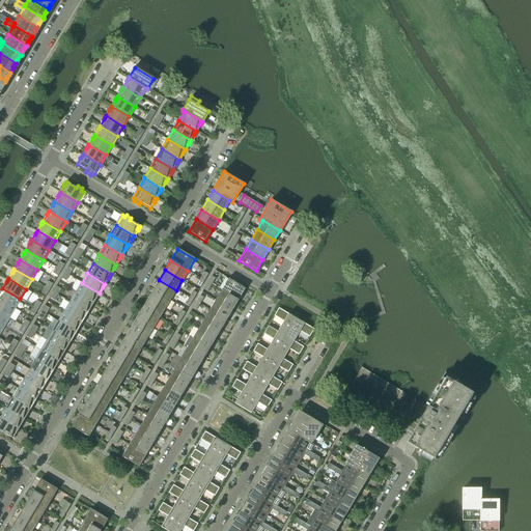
[(238,301),(245,288),(228,279),(221,290),(238,301)]
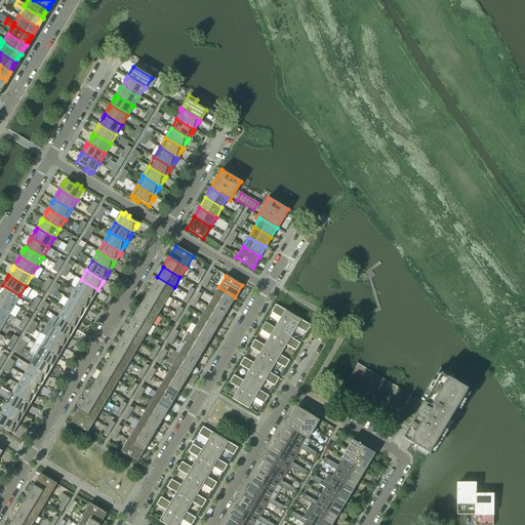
[(168,296),(174,287),(157,277),(152,286),(168,296)]
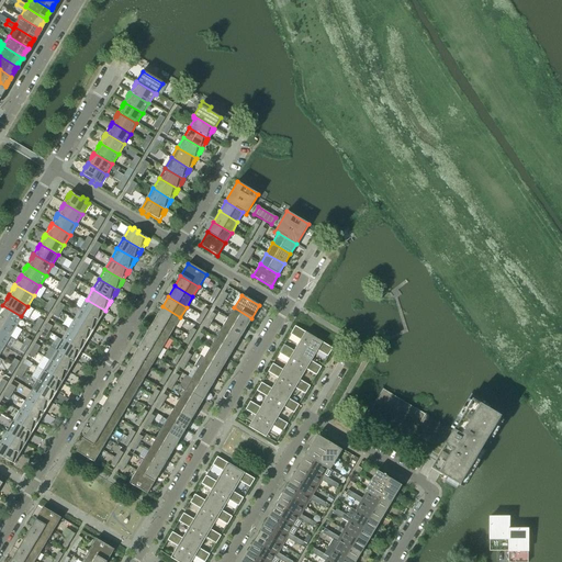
[(105,311),(87,300),(80,310),(99,321),(103,314),(102,314),(103,312),(104,313),(105,311)]
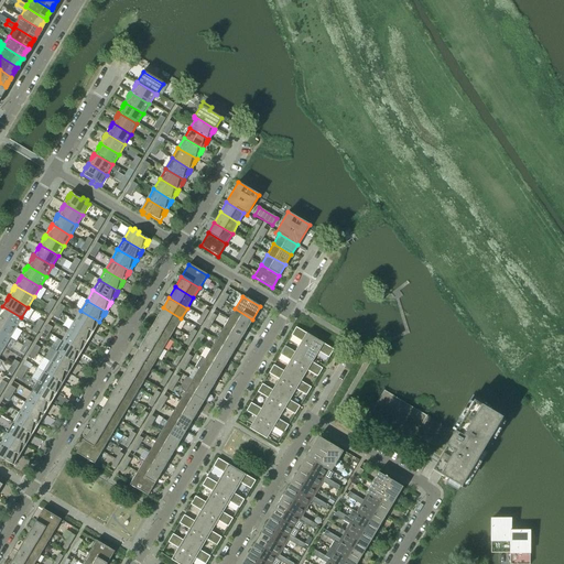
[(21,317),(2,306),(1,307),(2,308),(1,311),(0,310),(0,317),(15,327),(21,317)]
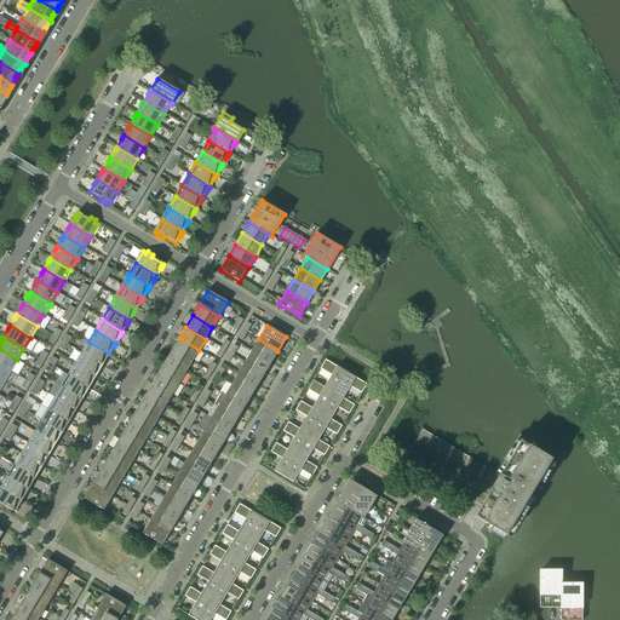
[(193,361),(199,350),(179,338),(172,349),(193,361)]
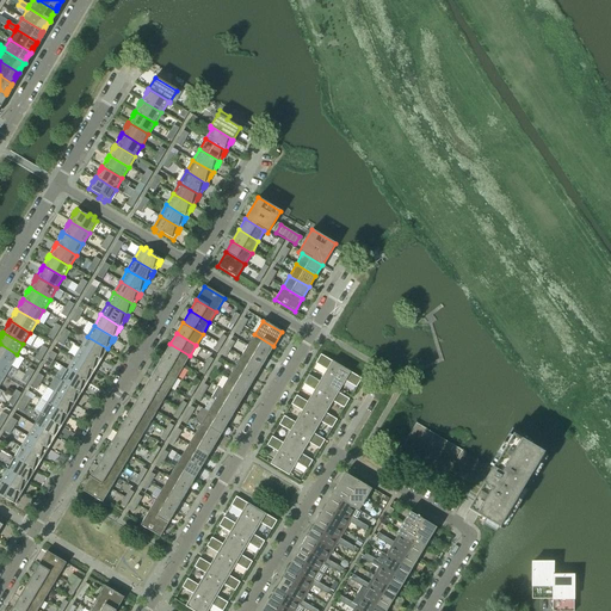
[(273,346),(254,334),(247,345),(267,357),(273,346)]
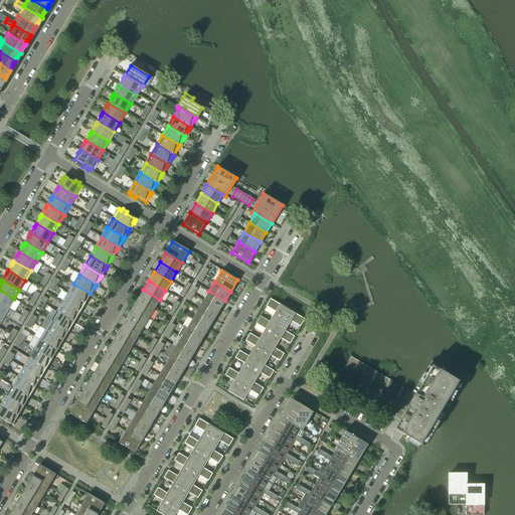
[(91,294),(73,284),(68,293),(86,304),(89,298),(90,296),(91,294)]
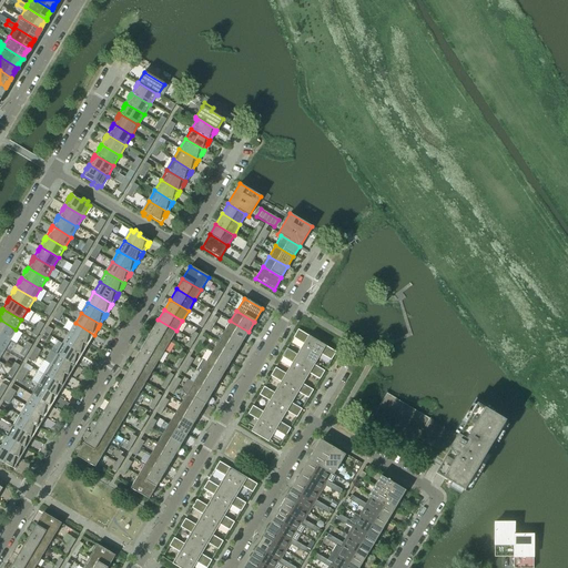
[(21,333),(16,330),(0,320),(0,334),(9,340),(16,344),(21,333)]
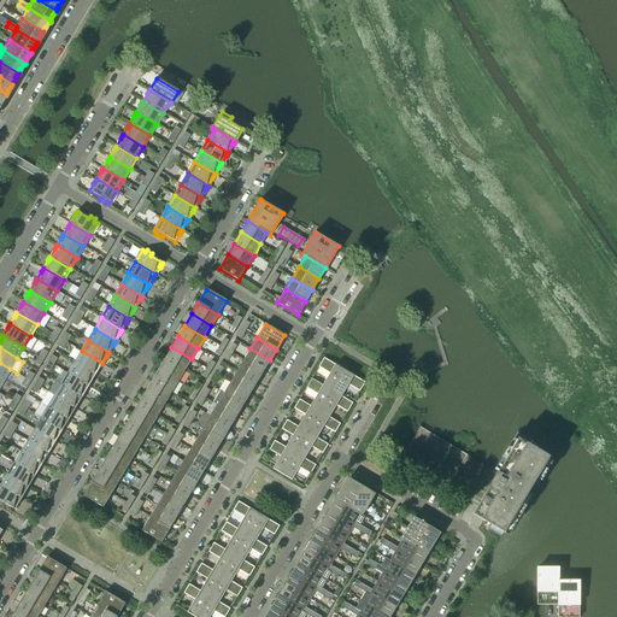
[(184,370),(192,359),(171,347),(165,359),(184,370)]
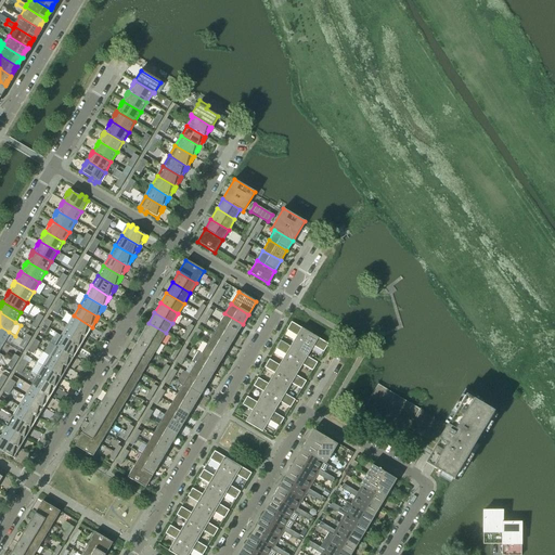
[(243,324),(224,313),(219,324),(236,334),(243,324)]
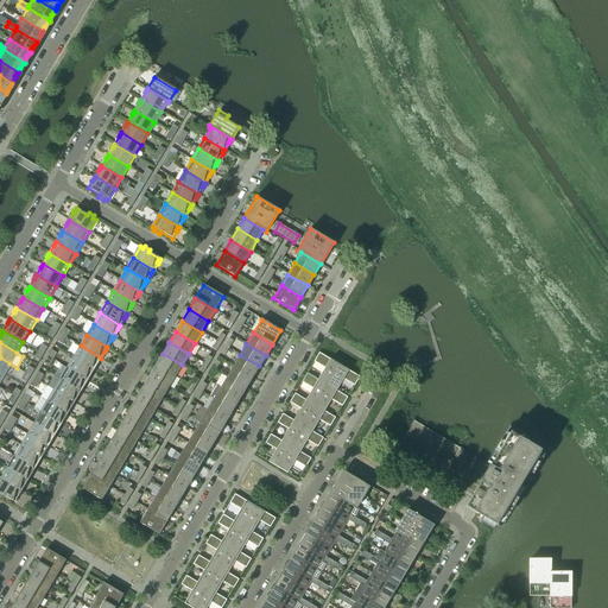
[(101,359),(81,346),(74,358),(94,369),(99,362),(97,362),(99,360),(100,360),(101,359)]
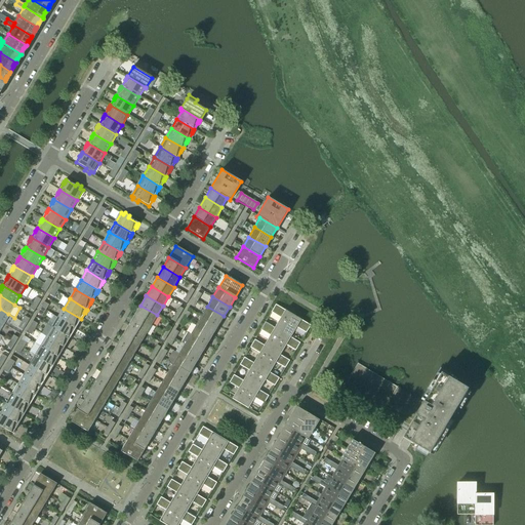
[(282,332),(293,315),(275,305),(271,312),(281,318),(275,328),(282,332)]
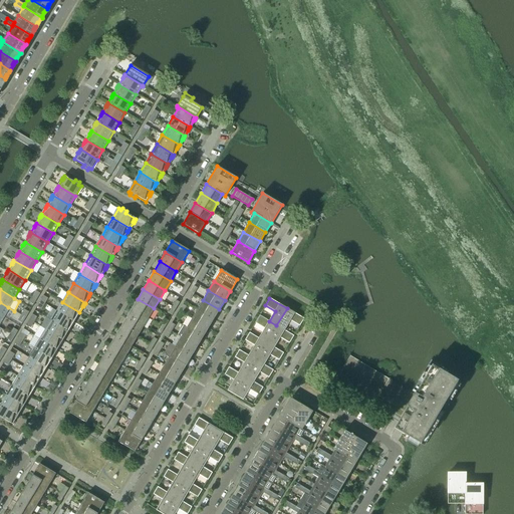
[(149,318),(154,308),(138,299),(132,308),(149,318)]
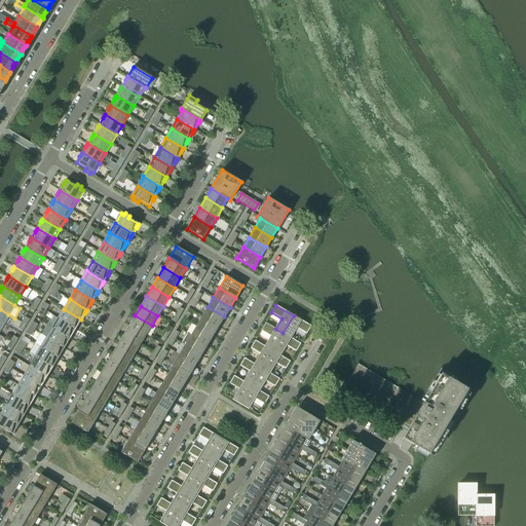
[(224,316),(208,307),(201,316),(219,327),(224,316)]
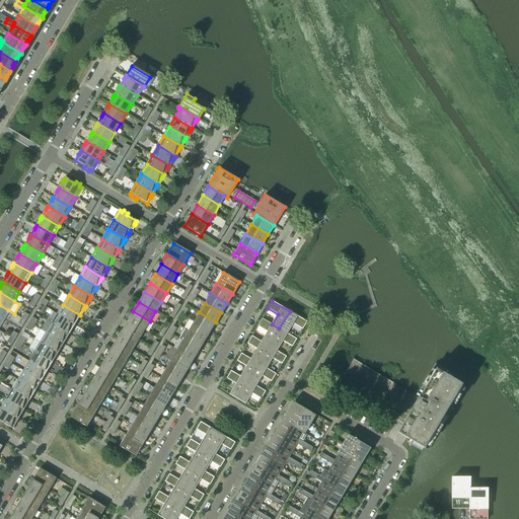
[(8,310),(0,305),(0,317),(3,320),(8,310)]
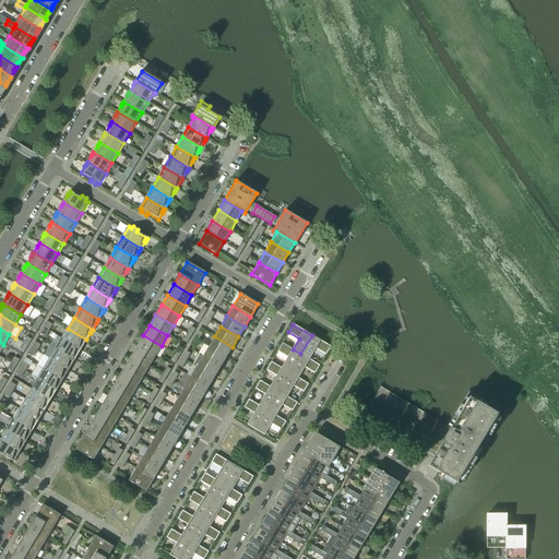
[(86,340),(68,329),(62,339),(81,349),(84,343),(85,341),(85,342),(86,340)]
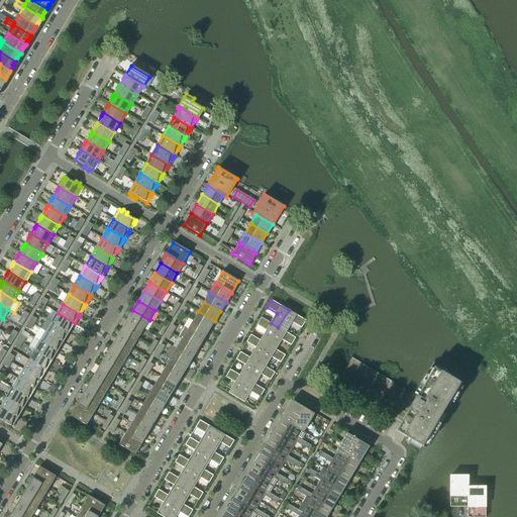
[(75,323),(58,313),(52,310),(46,319),(52,322),(69,332),(73,327),(72,326),(73,325),(74,325),(75,323)]
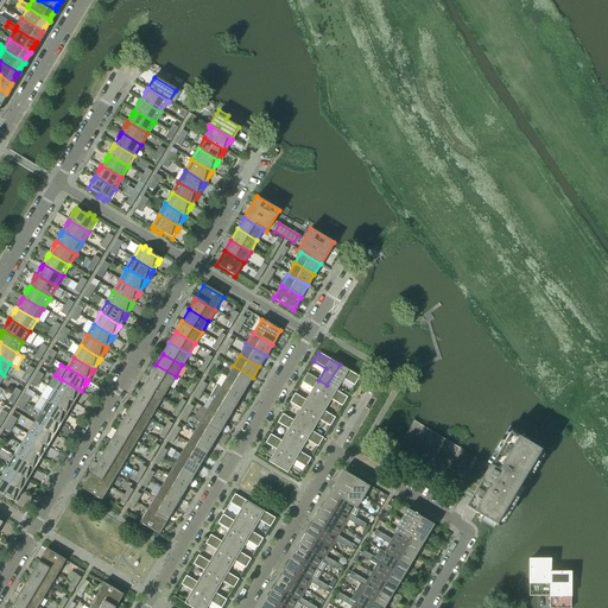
[(169,387),(176,377),(156,365),(150,375),(169,387)]
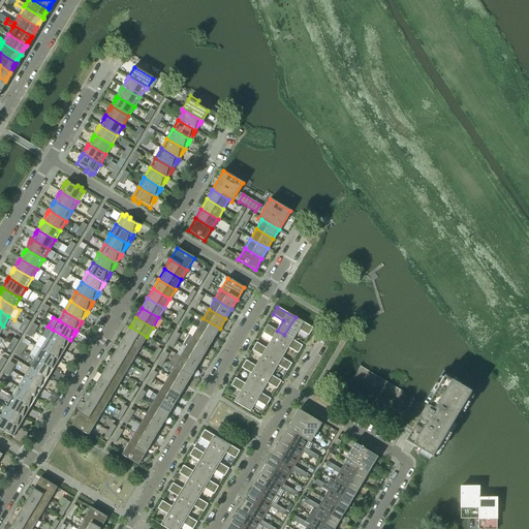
[(313,328),(296,317),(284,335),(292,340),(299,330),(308,336),(313,328)]
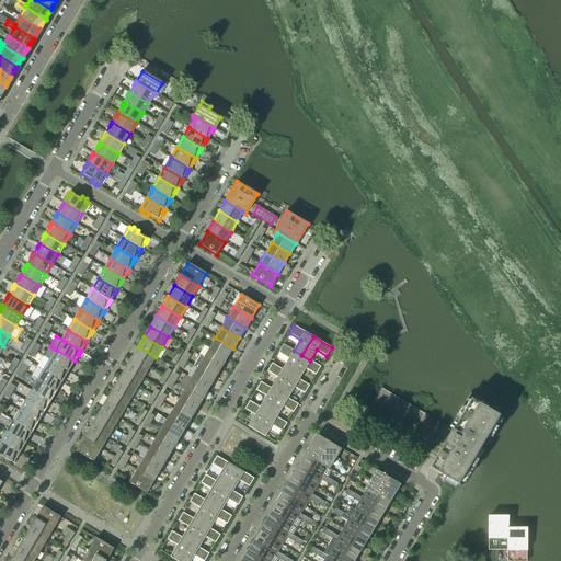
[(233,348),(215,338),(209,347),(227,358),(233,348)]
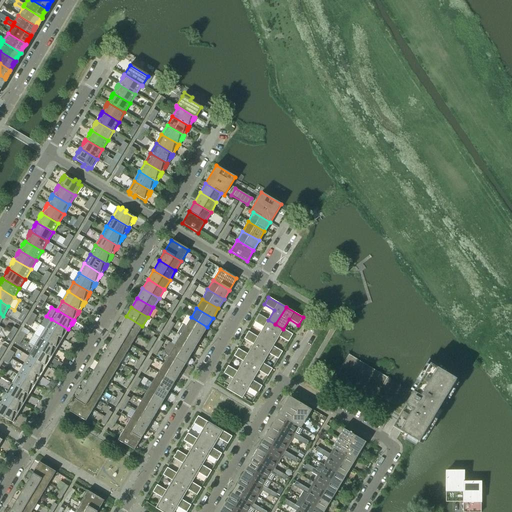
[(265,341),(275,324),(268,320),(258,314),(254,321),(263,327),(258,337),(265,341)]
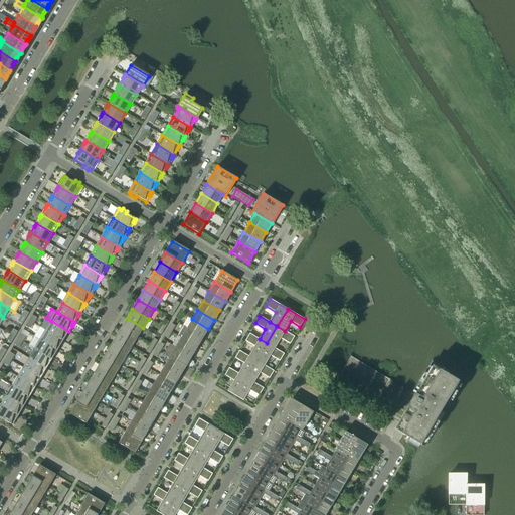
[(138,337),(143,328),(127,318),(121,327),(138,337)]
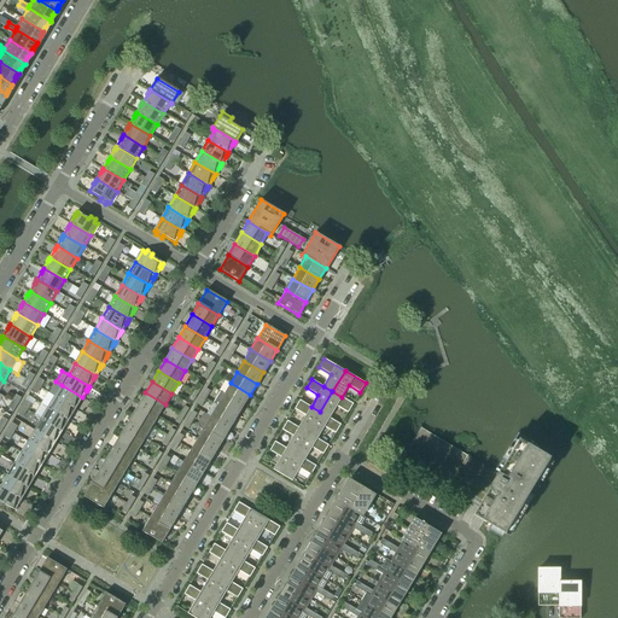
[(250,395),(231,383),(223,394),(244,406),(250,395)]
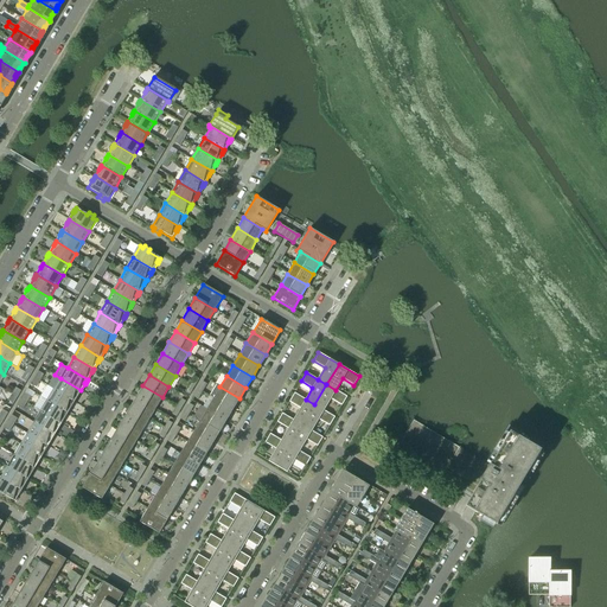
[(195,387),(198,379),(195,377),(192,382),(185,378),(184,381),(190,384),(195,387)]
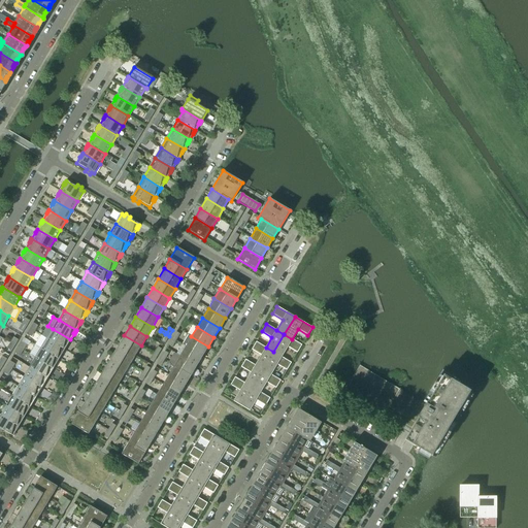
[(70,339),(53,329),(47,339),(65,350),(68,343),(69,341),(70,339)]
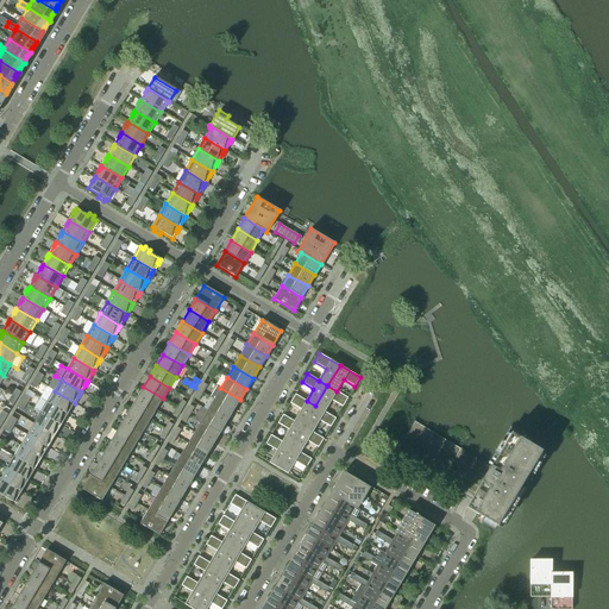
[(349,399),(337,391),(327,385),(315,406),(325,412),(332,400),(343,407),(349,399)]
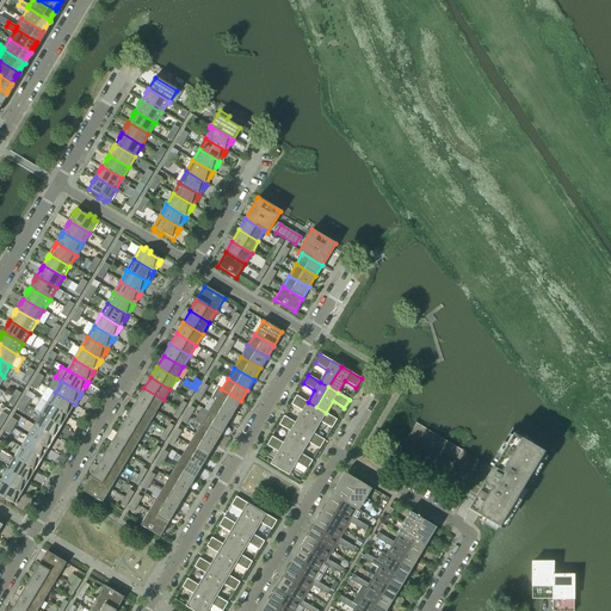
[(156,412),(164,400),(143,388),(137,400),(156,412)]
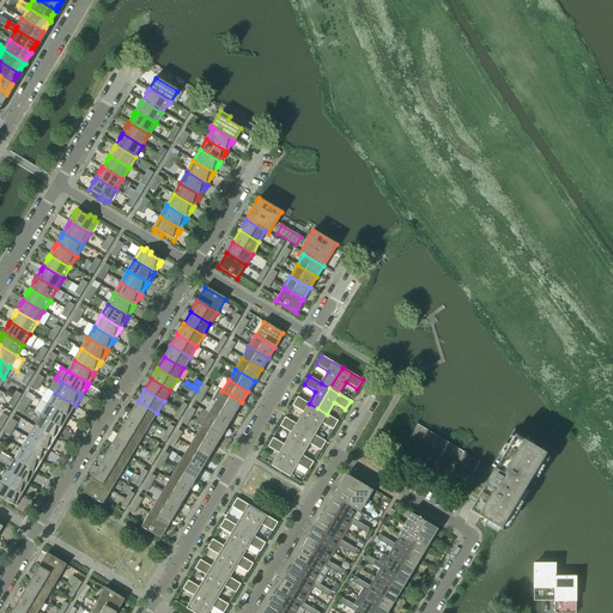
[(242,402),(222,390),(216,402),(235,414),(242,402)]
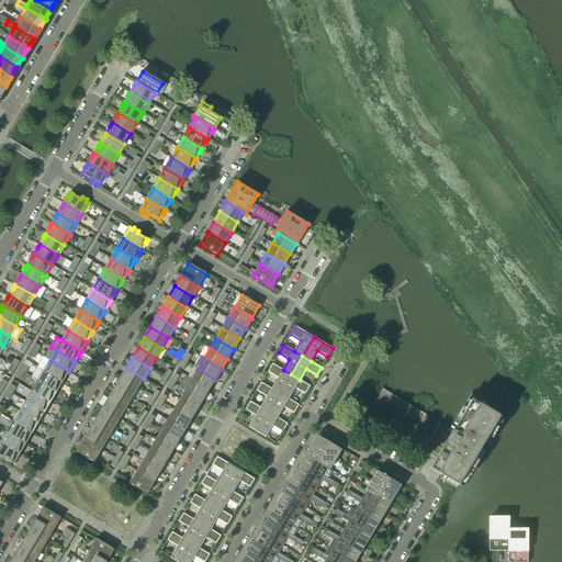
[(69,372),(51,361),(44,371),(63,382),(66,375),(67,373),(68,373),(69,372)]
